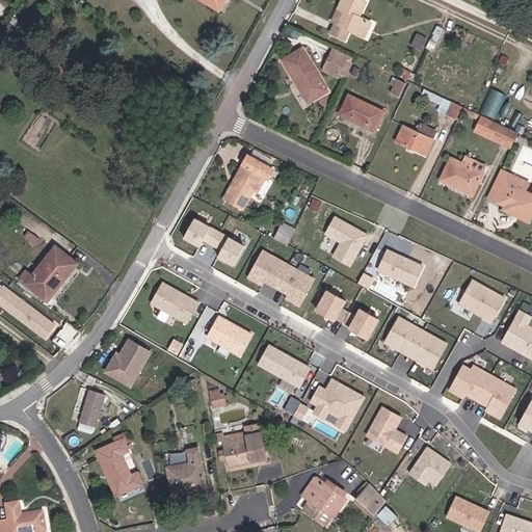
[(194,0),(214,12),(221,0),(194,0)]
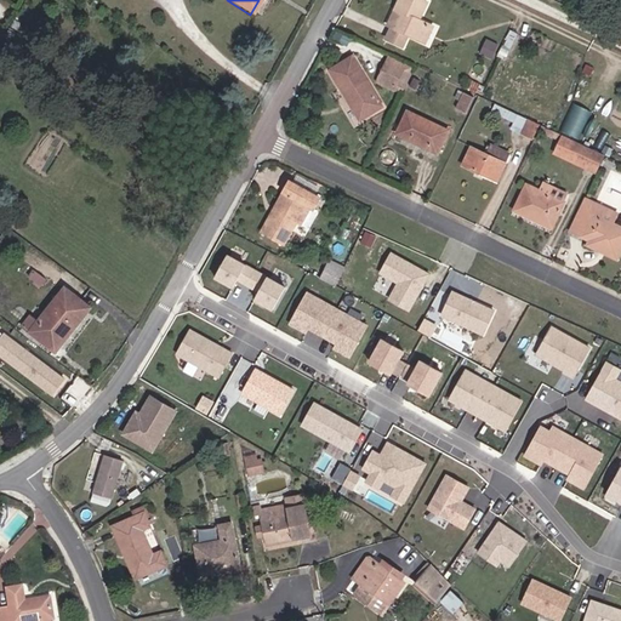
[(411,44),(421,27),(411,22),(421,5),(411,0),(394,0),(388,11),(393,13),(385,29),(380,39),(394,47),(399,38),(411,44)]
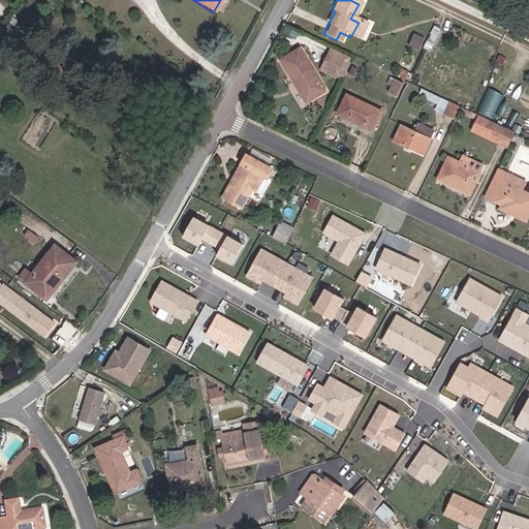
[(335,11),(331,9),(324,23),(328,25),(335,11)]
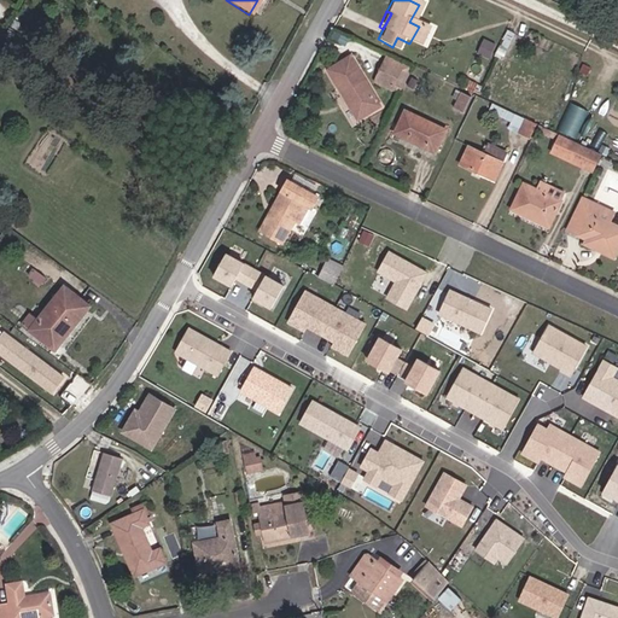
[(423,29),(419,27),(409,44),(414,46),(423,29)]
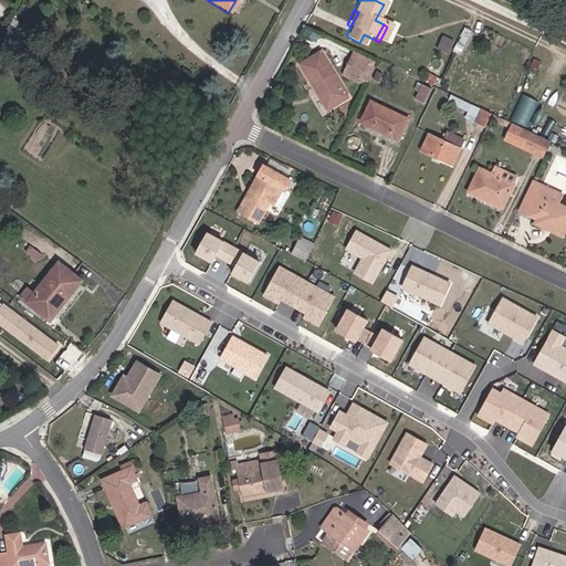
[(325,54),(305,66),(332,111),(350,101),(325,54)]
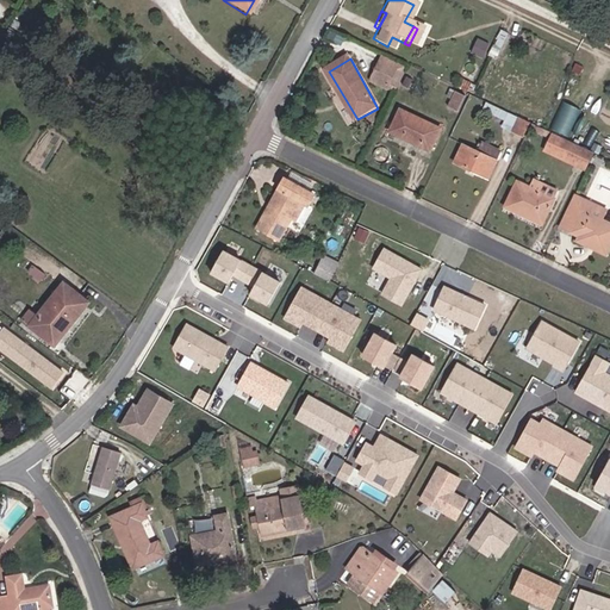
[(387,61),(378,80),(393,88),(398,91),(408,72),(387,61)]
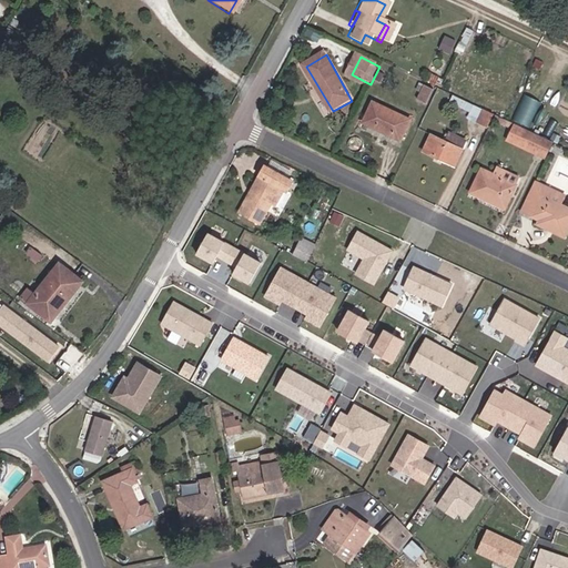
[(363,89),(366,82),(352,74),(348,81),(363,89)]
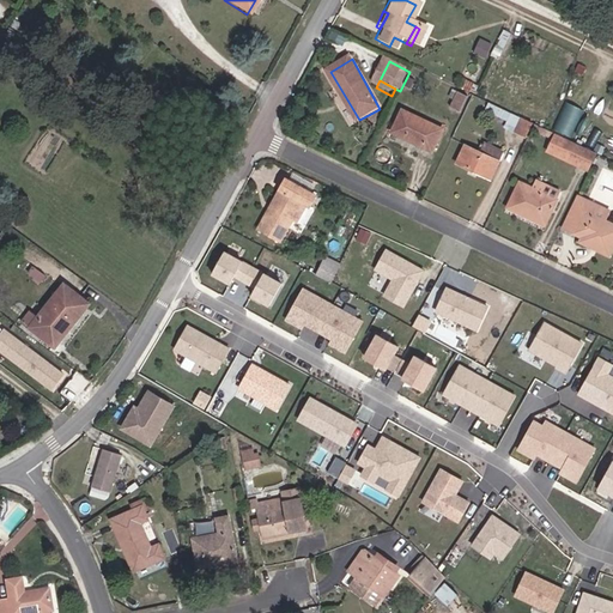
[(570,101),(558,127),(572,134),(586,108),(570,101)]
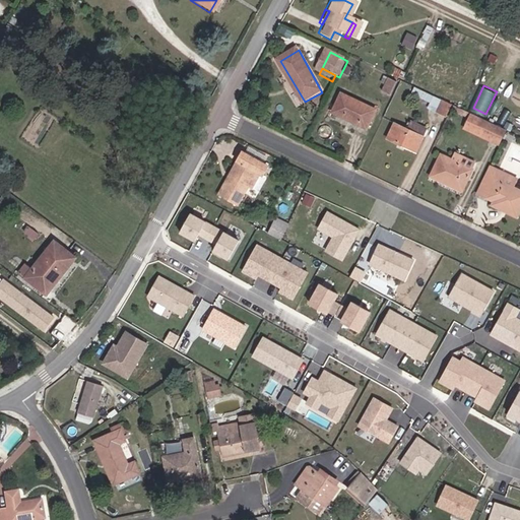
[(344,96),(335,116),(369,133),(378,113),(344,96)]
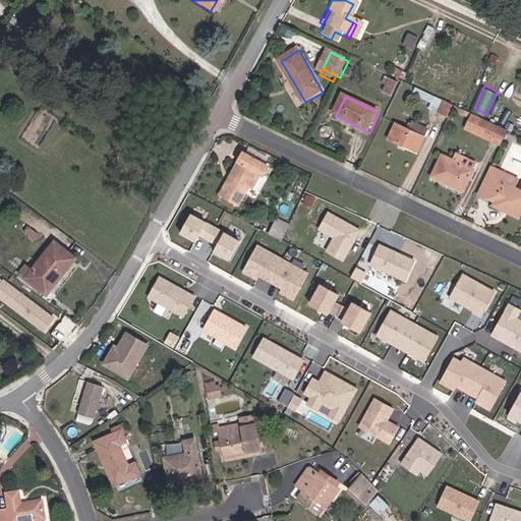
[(448,121),(454,109),(444,103),(438,117),(448,121)]
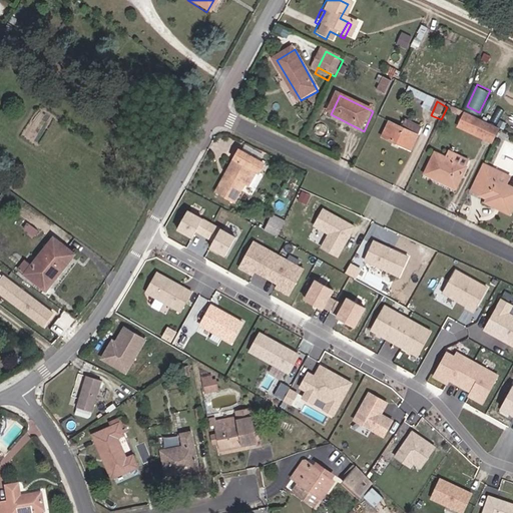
[(494,147),(501,133),(468,117),(464,125),(460,131),(483,142),(494,147)]
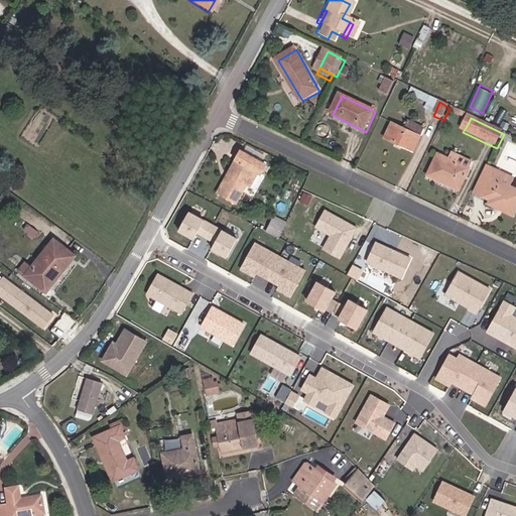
[(404,131),(394,126),(386,142),(413,156),(421,140),(420,140),(424,133),(408,124),(404,131)]
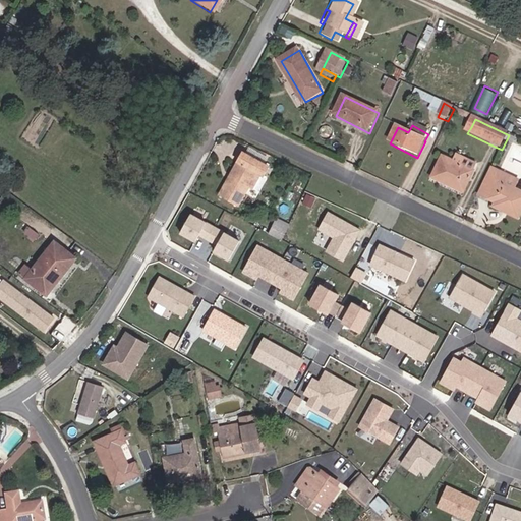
[(455,161),(453,165),(459,168),(463,160),(462,159),(457,157),(455,161)]
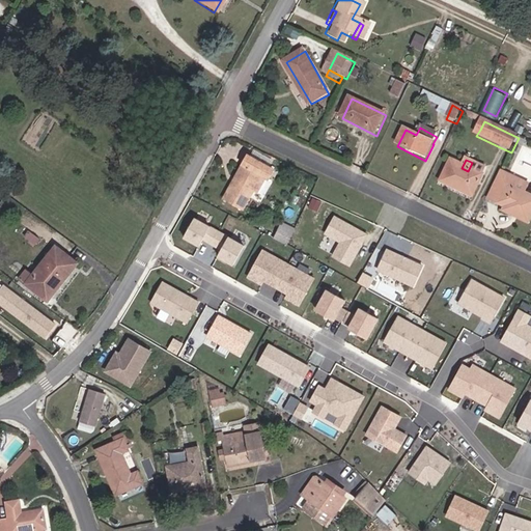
[(470,198),(473,200),(487,171),(482,168),(479,167),(472,163),(468,171),(462,168),(452,164),(448,173),(447,174),(442,186),(447,188),(470,198)]
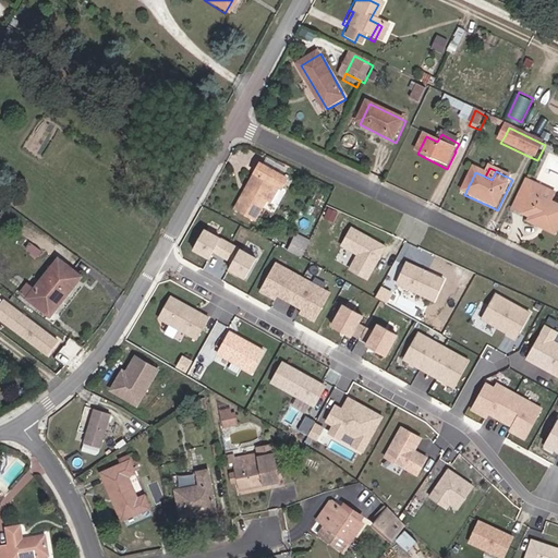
[(252,227),(263,209),(271,192),(278,194),(279,195),(283,185),(258,172),(244,196),(247,197),(245,202),(242,199),(233,216),(252,227)]
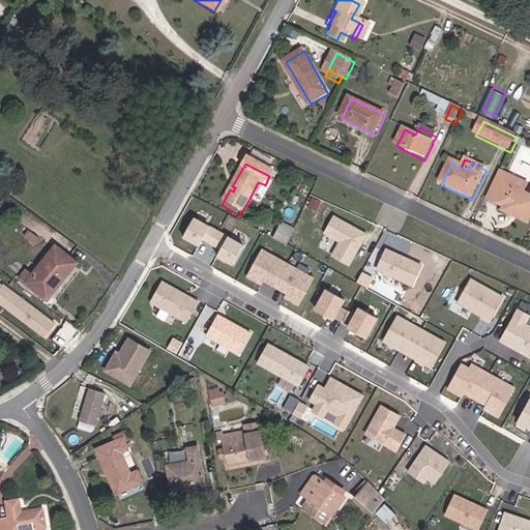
[(491,190),(484,203),(502,211),(500,214),(526,227),(529,218),(529,199),(522,196),(506,187),(509,180),(499,175),(498,174),(491,190)]
